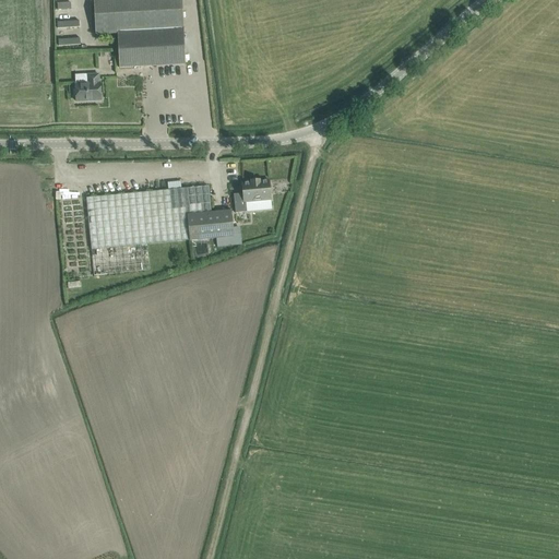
[(93,0),(95,35),(117,34),(183,31),(181,0),(93,0)]
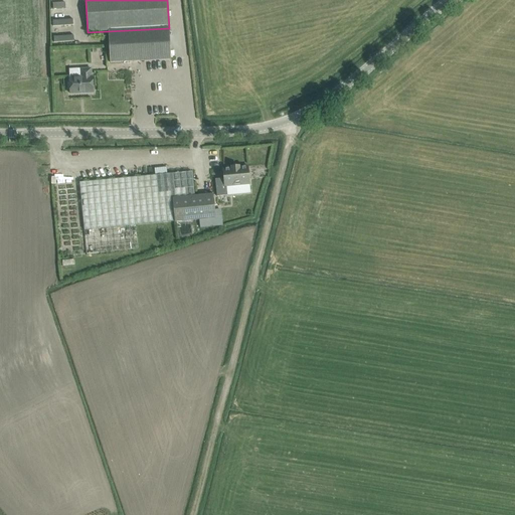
[(169,28),(108,31),(110,62),(171,59),(169,28)]
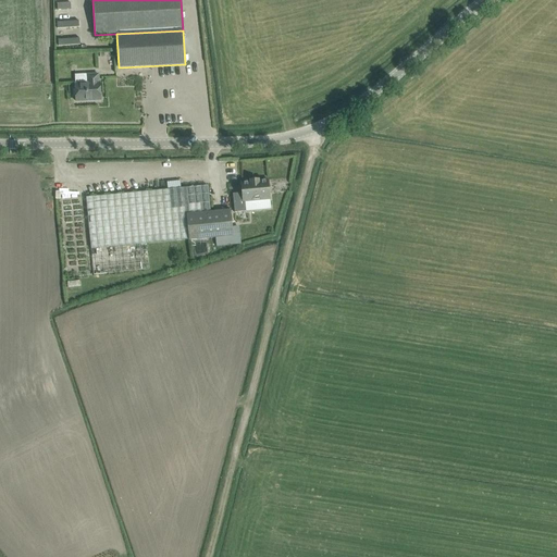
[(75,84),(75,88),(73,90),(73,96),(76,97),(76,101),(101,100),(100,83),(99,83),(98,74),(91,75),(91,83),(75,84)]
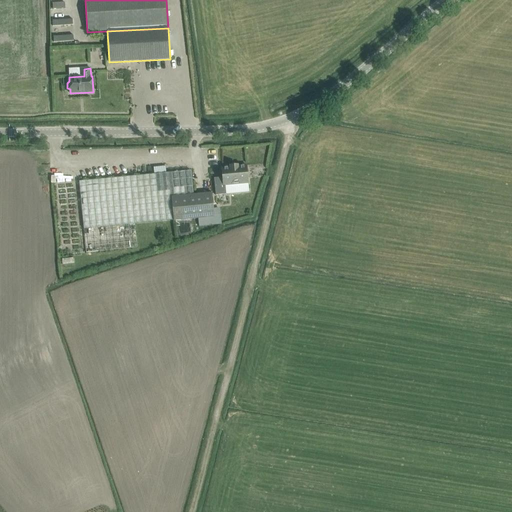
[(153,174),(169,171),(168,165),(152,168),(153,174)]
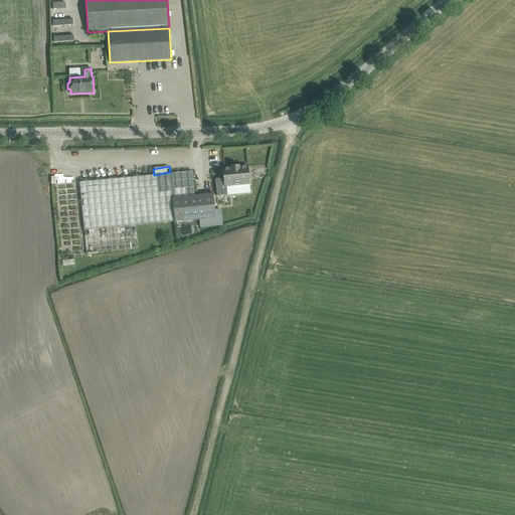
[(223,169),(223,179),(215,179),(216,196),(227,195),(226,187),(249,185),(247,166),(239,167),(239,166),(231,167),(231,168),(223,169)]
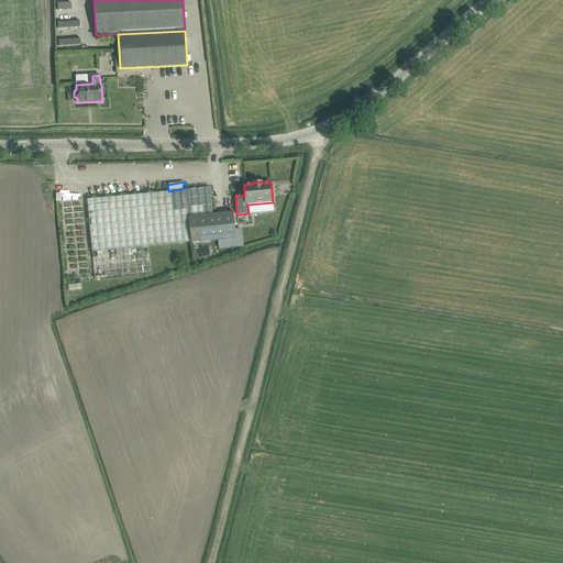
[(210,188),(186,190),(188,217),(212,214),(210,188)]
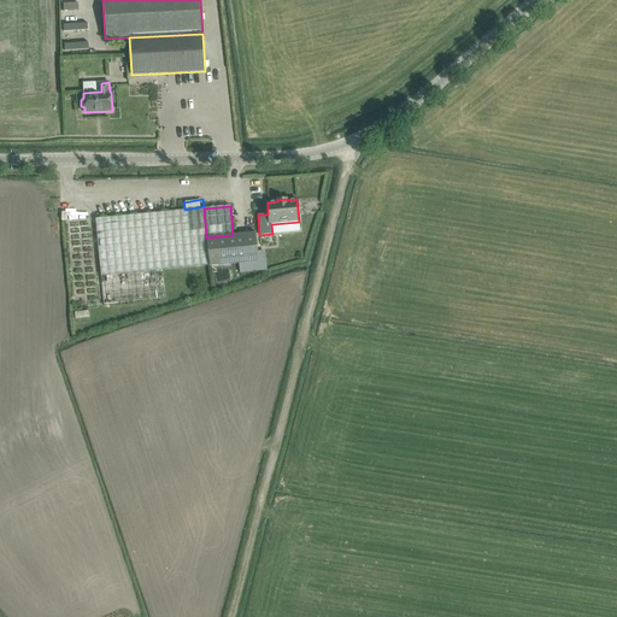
[(206,238),(204,209),(95,218),(97,230),(100,276),(209,265),(206,238)]
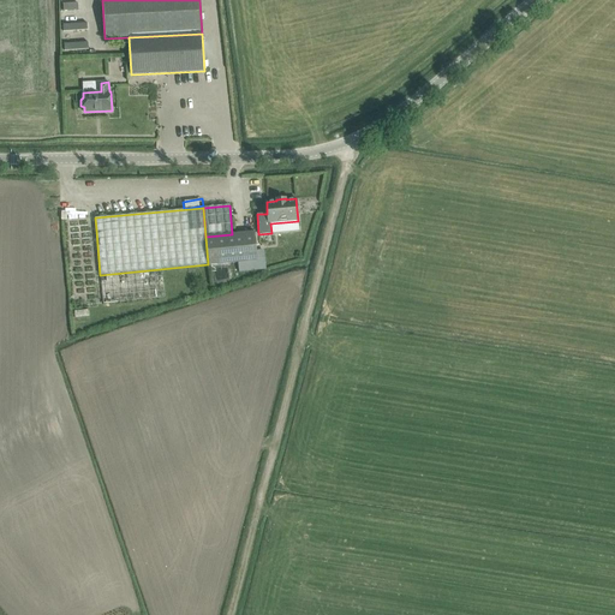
[(255,232),(232,234),(206,237),(208,264),(208,266),(238,262),(257,261),(256,244),(255,232)]
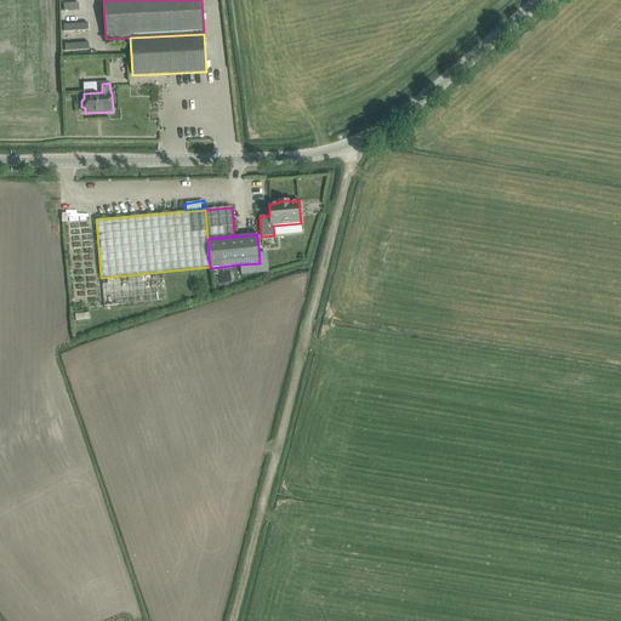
[(268,273),(267,262),(260,263),(240,265),(241,275),(268,273)]
